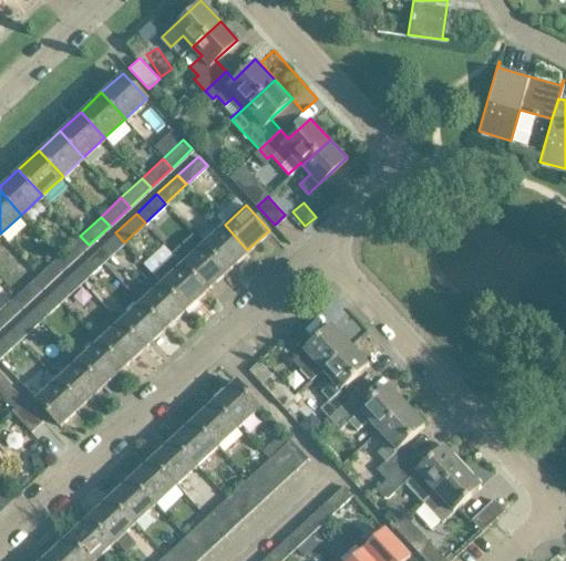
[(226,269),(247,250),(225,225),(204,245),(226,269)]
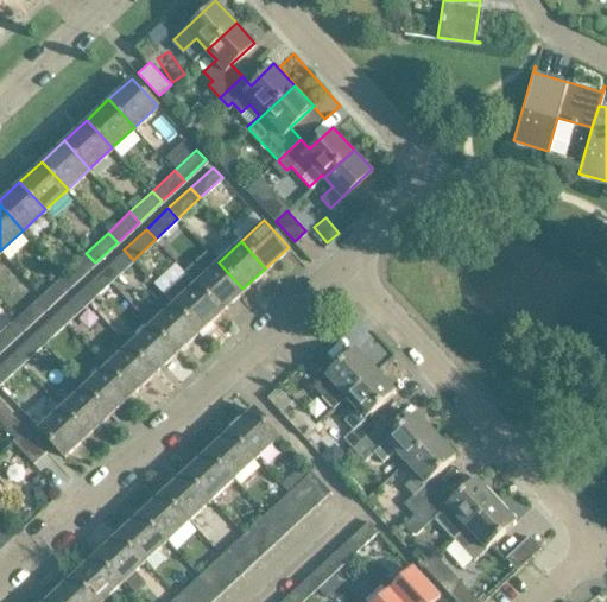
[(111,280),(133,260),(124,249),(101,270),(111,280)]
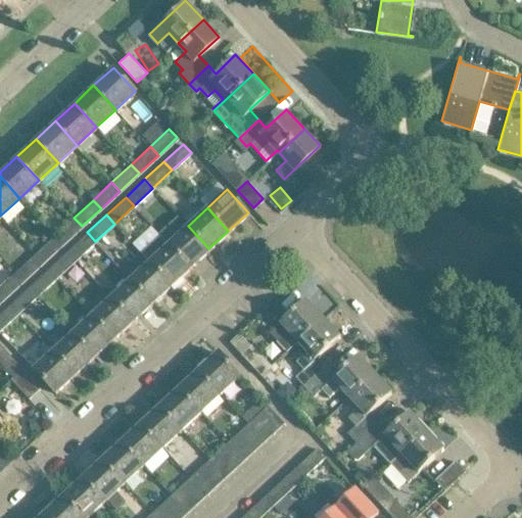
[(62,244),(82,226),(74,218),(54,235),(62,244)]
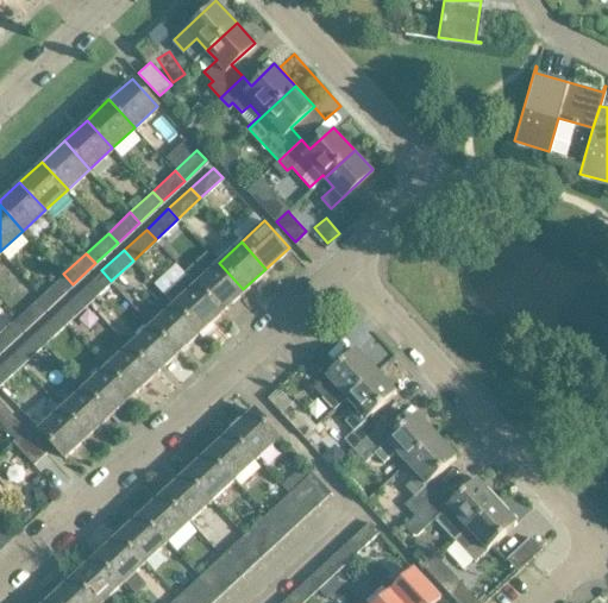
[(221,309),(243,289),(219,263),(196,283),(221,309)]
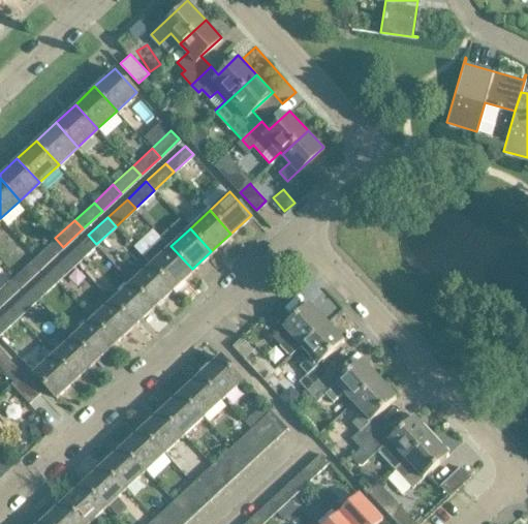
[(78,262),(96,244),(88,235),(69,253),(78,262)]
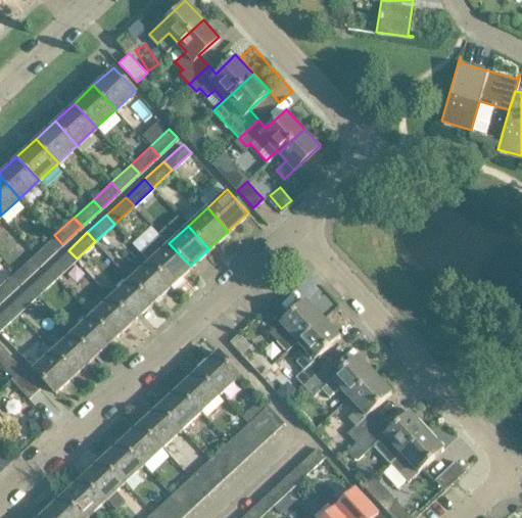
[(43,262),(62,244),(54,235),(36,253),(43,262)]
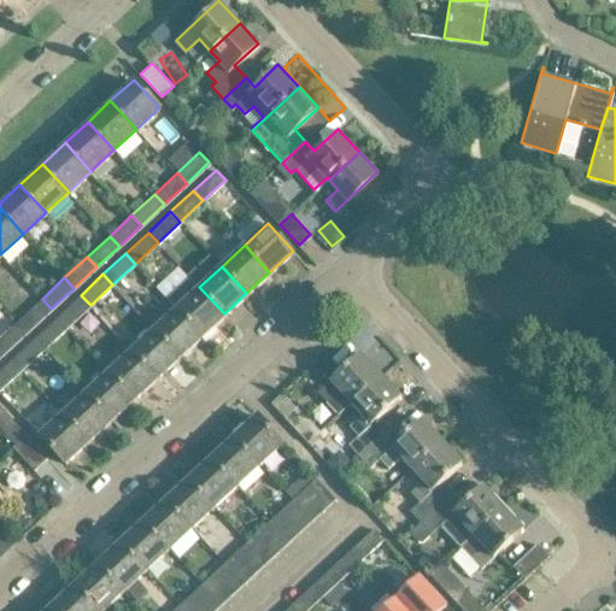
[(201,335),(224,313),(199,287),(176,307),(201,335)]
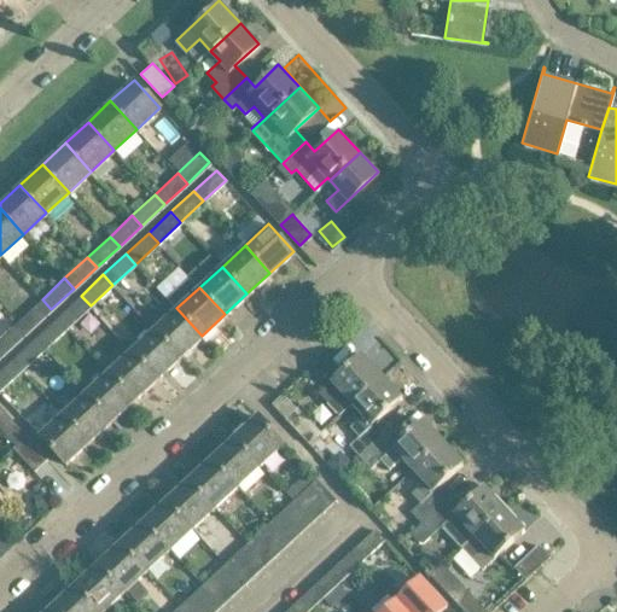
[(68,327),(91,306),(81,296),(58,316),(68,327)]
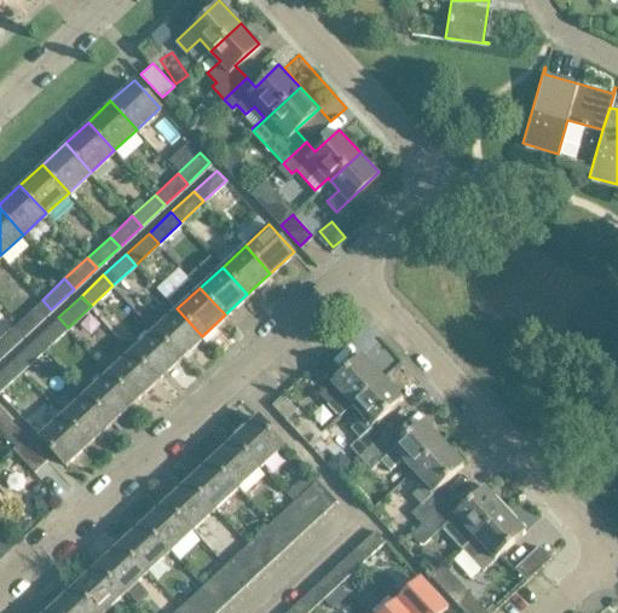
[(29,331),(51,310),(42,300),(19,321),(29,331)]
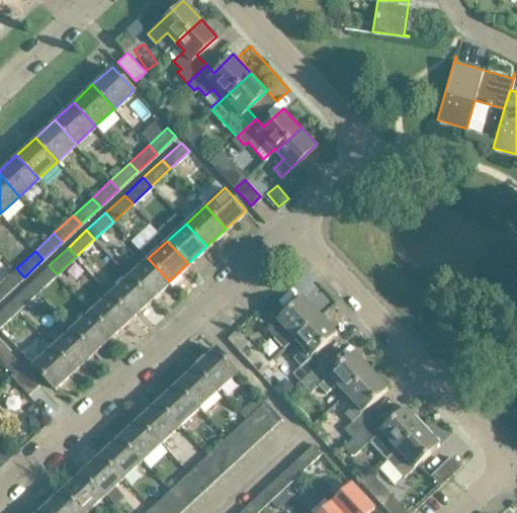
[(150,298),(169,281),(148,258),(130,276),(150,298)]
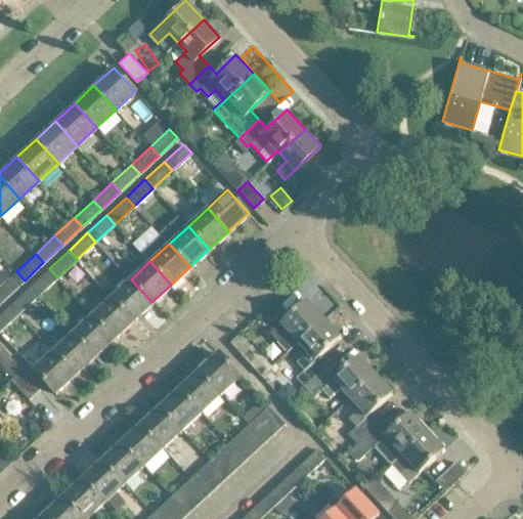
[(1,268),(0,269),(0,287),(10,277),(1,268)]
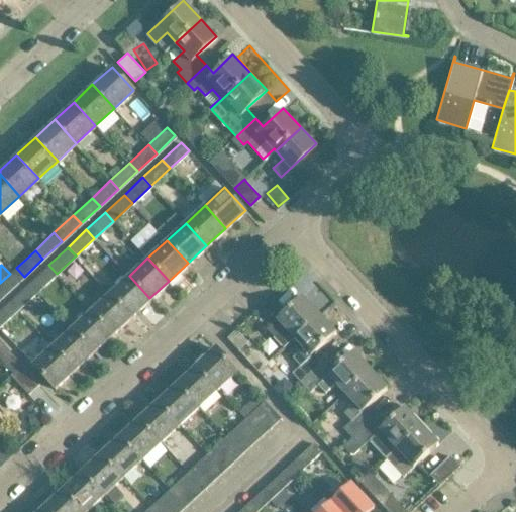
[(37,291),(57,274),(48,265),(29,283),(37,291)]
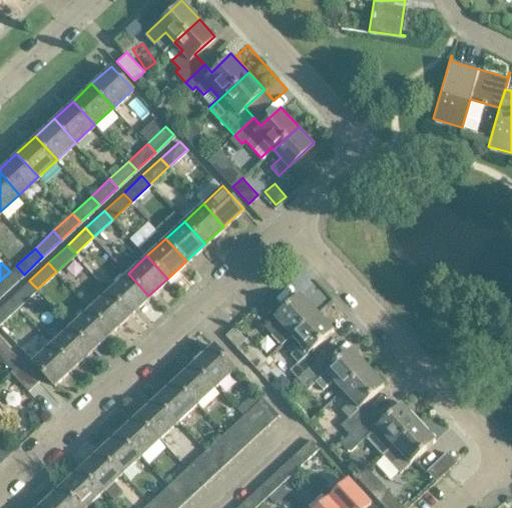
[(0,286),(5,292),(24,275),(16,266),(10,272),(0,281),(0,286)]
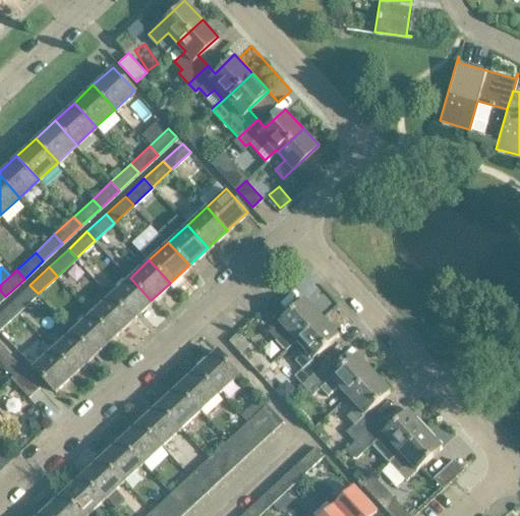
[(131,319),(151,300),(130,278),(111,295),(131,319)]
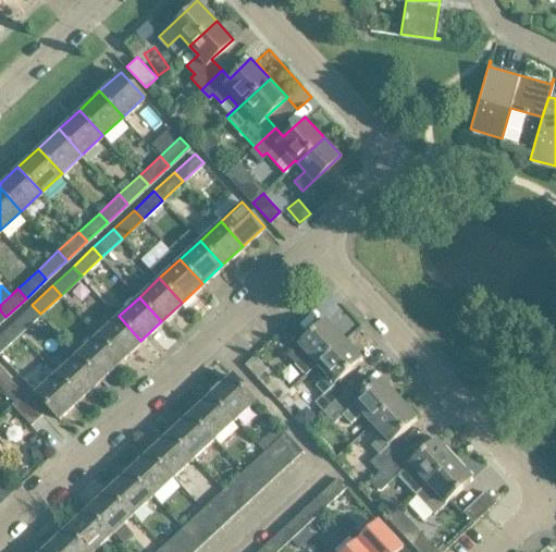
[(20,333),(40,314),(32,305),(11,323),(20,333)]
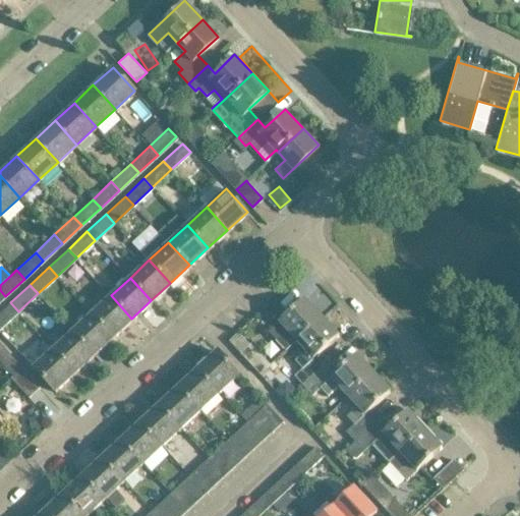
[(113,336),(131,319),(111,295),(92,313),(113,336)]
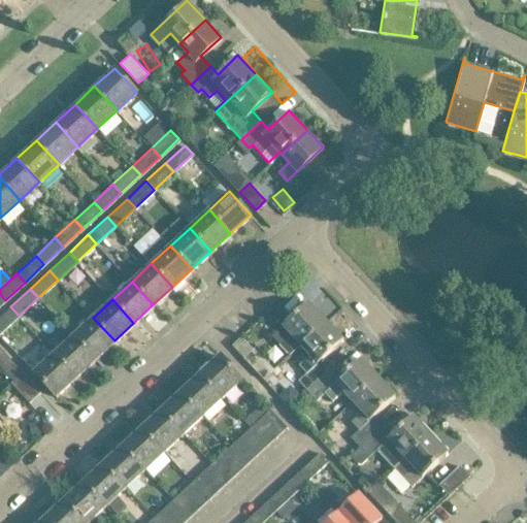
[(280,342),(290,353),(300,344),(299,342),(325,319),(308,300),(271,334),(280,342)]
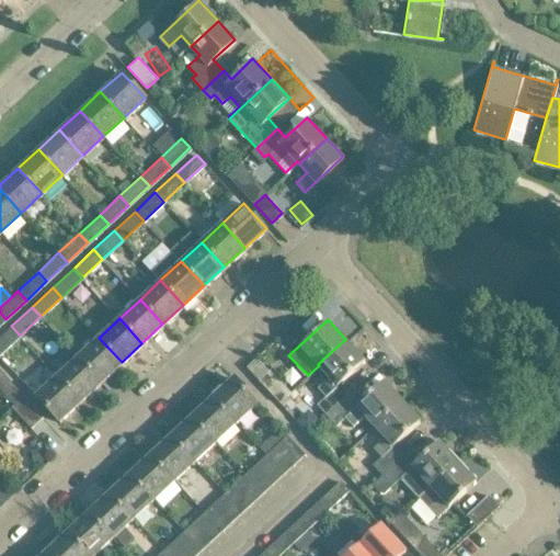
[(0,353),(20,336),(11,326),(0,336),(0,353)]
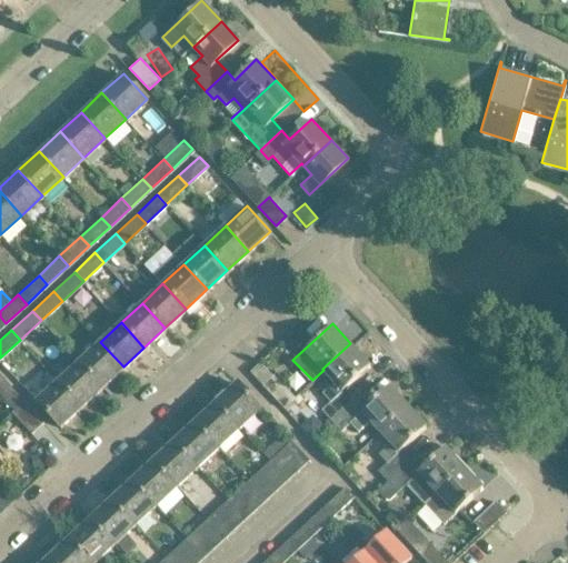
[(102,385),(123,367),(100,342),(79,361),(102,385)]
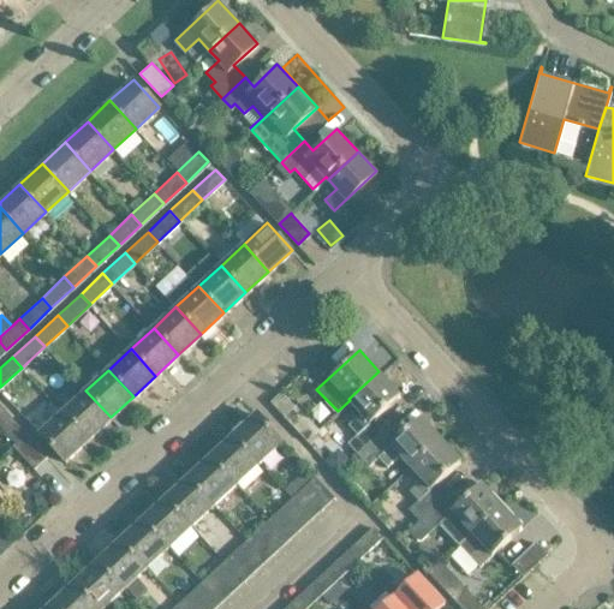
[(358,453),(385,428),(374,417),(399,393),(379,371),(349,399),(350,400),(361,411),(347,423),(357,433),(347,441),(358,453)]
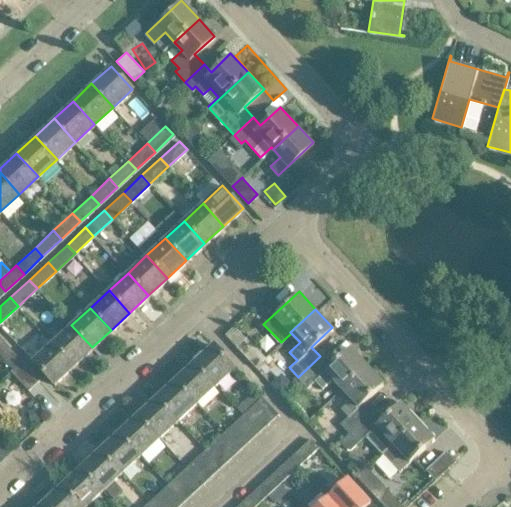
[(245,317),(236,328),(272,354),(280,342),(245,317)]
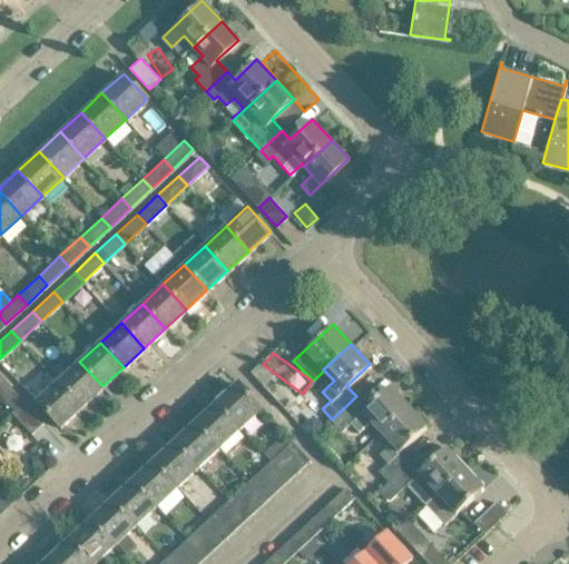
[(162,376),(168,384),(186,367),(178,359),(162,376)]
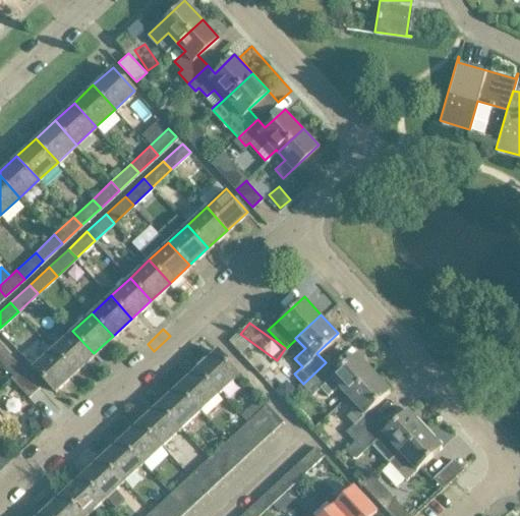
[(74,371),(94,353),(72,331),(54,348),(74,371)]
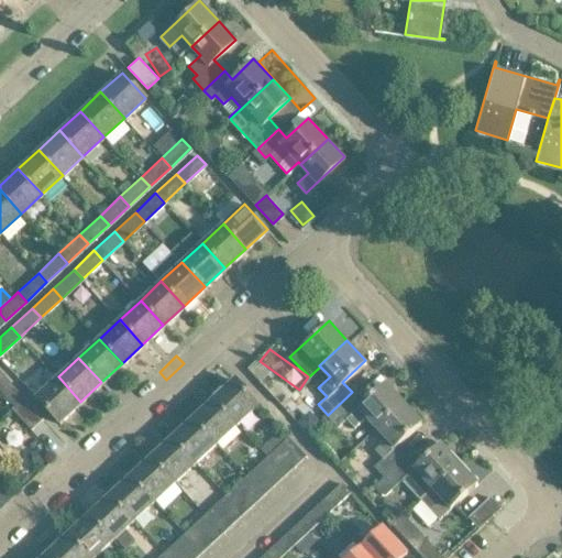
[(271,369),(260,380),(281,402),(291,392),(271,369)]
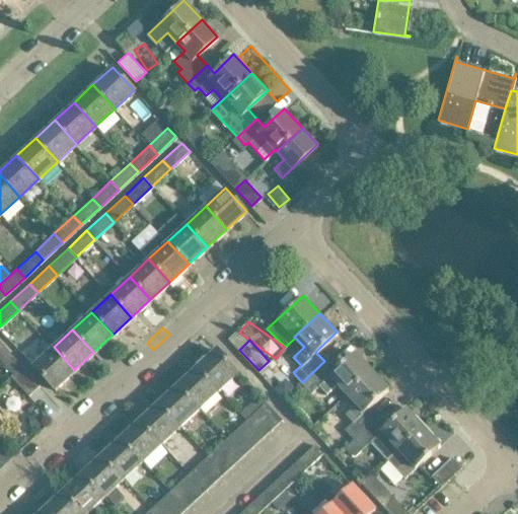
[(10,374),(21,364),(4,345),(0,348),(0,358),(12,371),(10,374)]
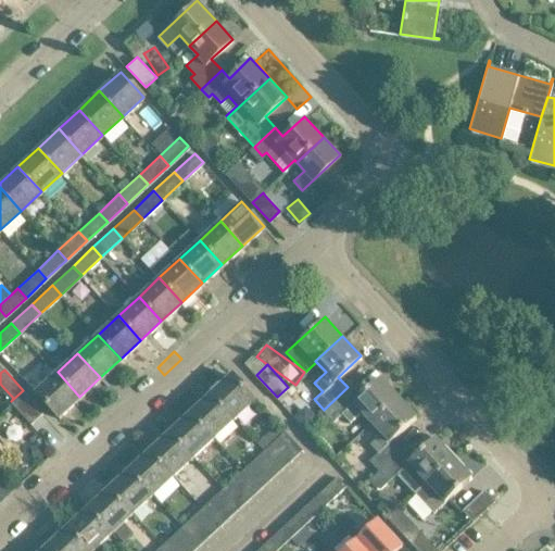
[(59,416),(79,397),(58,372),(36,391),(59,416)]
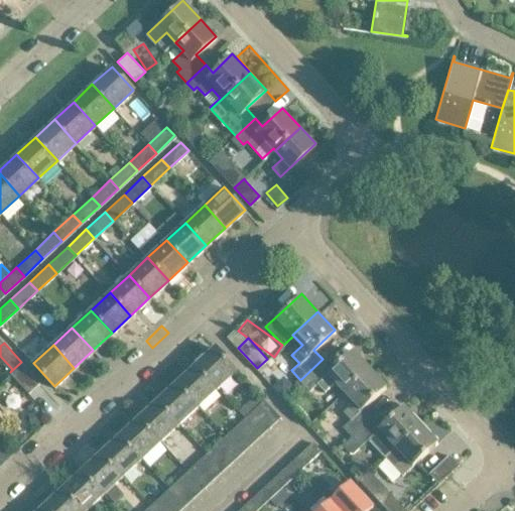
[(196,364),(218,387),(237,369),(215,346),(196,364)]
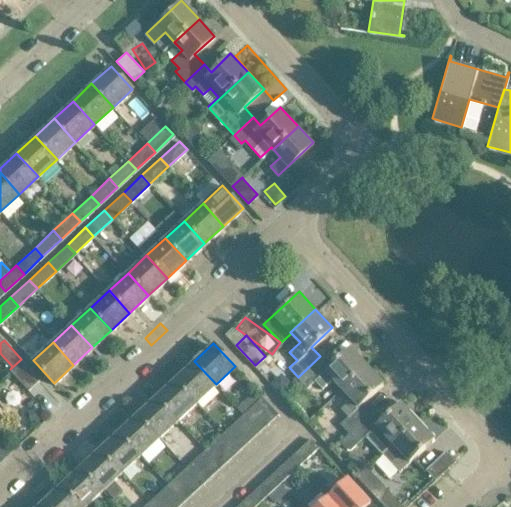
[(341,387),(366,364),(349,346),(328,365),(320,356),(298,377),(307,386),(314,379),(322,387),(332,377),(341,387)]
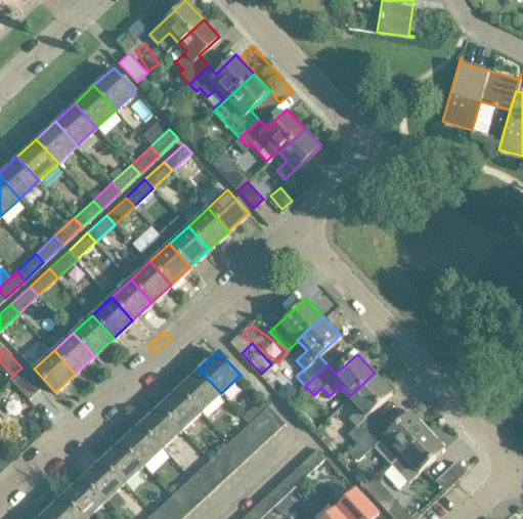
[(22,368),(10,378),(29,397),(40,387),(22,368)]
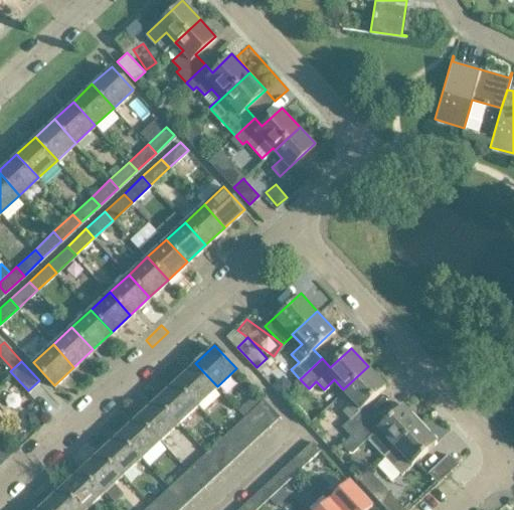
[(198,404),(217,386),(195,363),(176,380),(198,404)]
